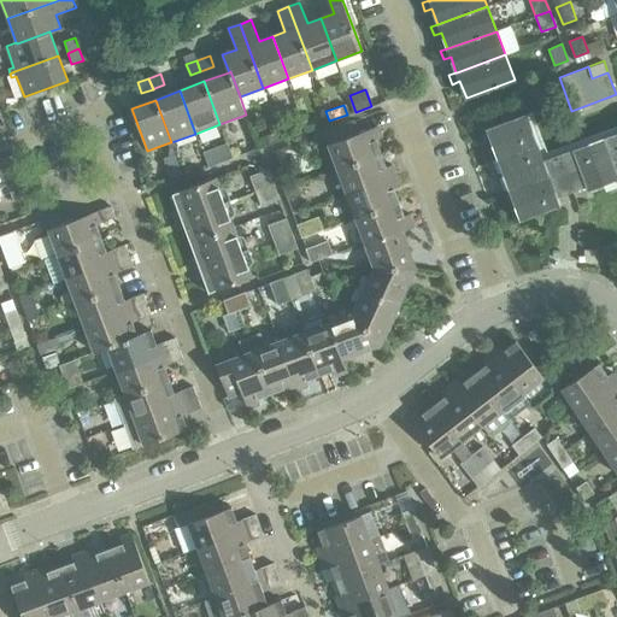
[(497,158),(538,144),(527,113),(486,128),(497,158)]
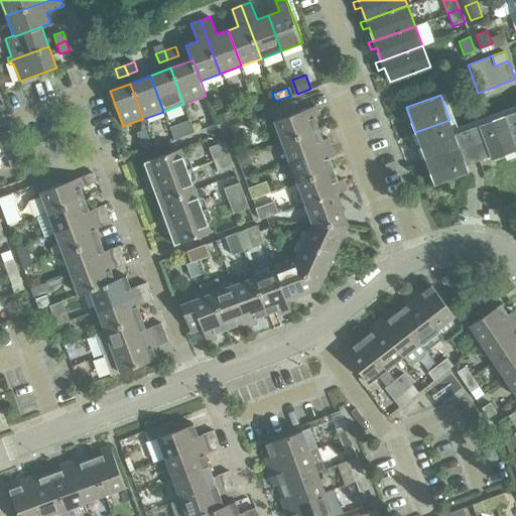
[(282,141),(319,128),(314,115),(318,113),(316,106),(275,121),(282,141)]
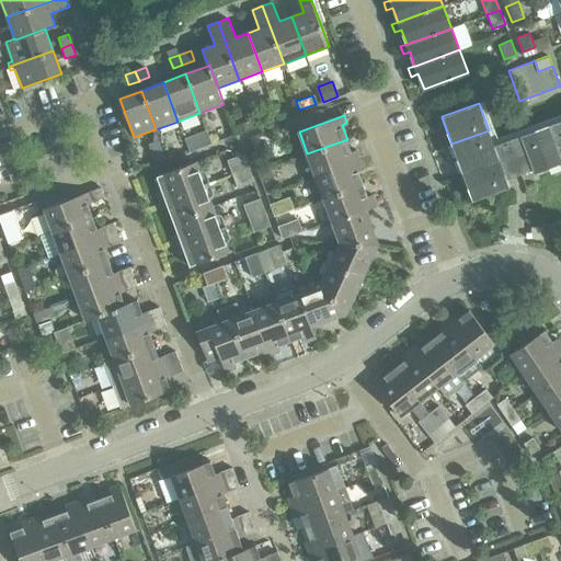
[(237,134),(255,127),(252,119),(233,126),(237,134)]
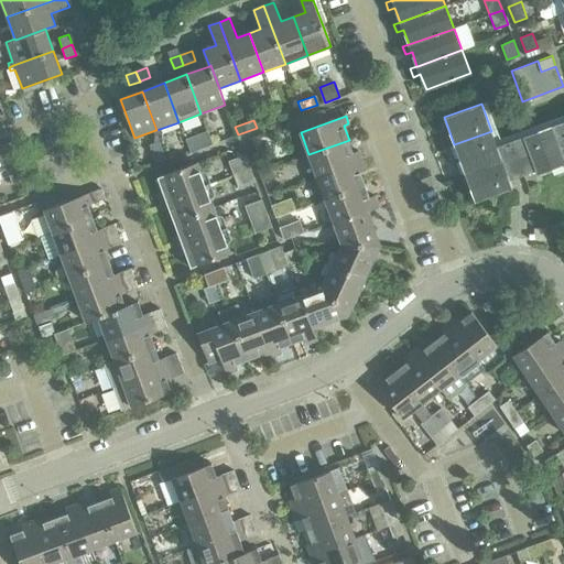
[(563,120),(551,125),(563,159),(563,120)]
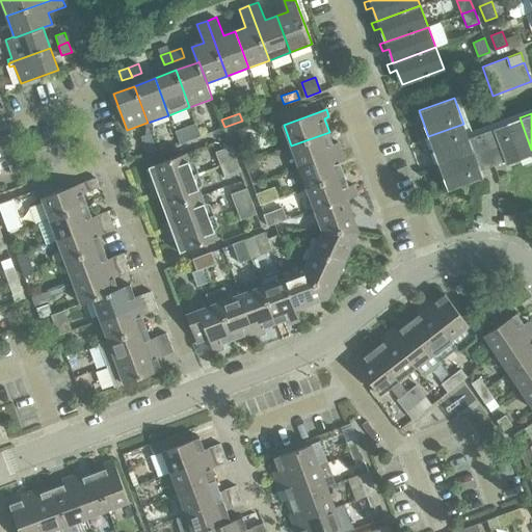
[(173,114),(173,137),(205,136),(205,118),(190,120),(190,114),(173,114)]
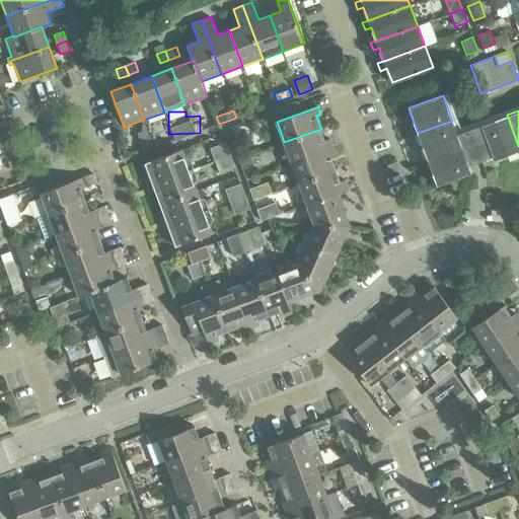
[(495,159),(518,150),(518,146),(507,115),(482,125),(494,156),(495,159)]
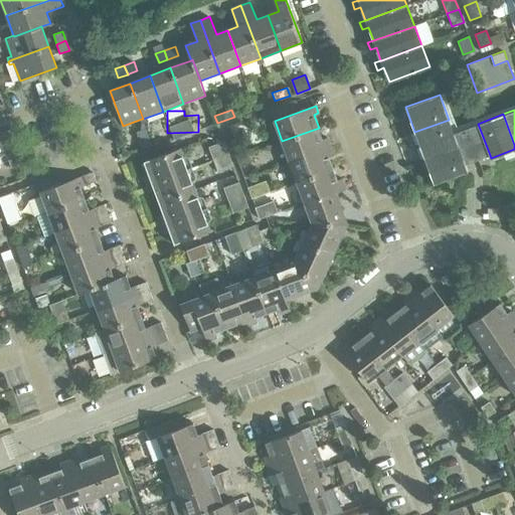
[(459,145),(454,133),(449,120),(414,132),(424,158),(459,145)]
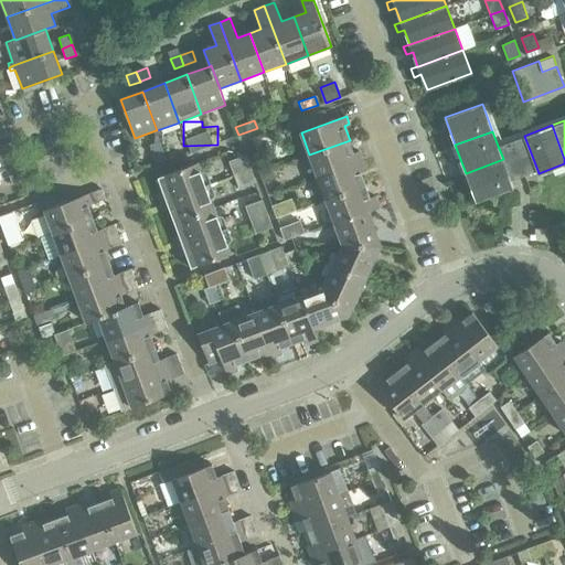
[(511,180),(537,170),(524,136),(498,146),(503,159),(511,180)]
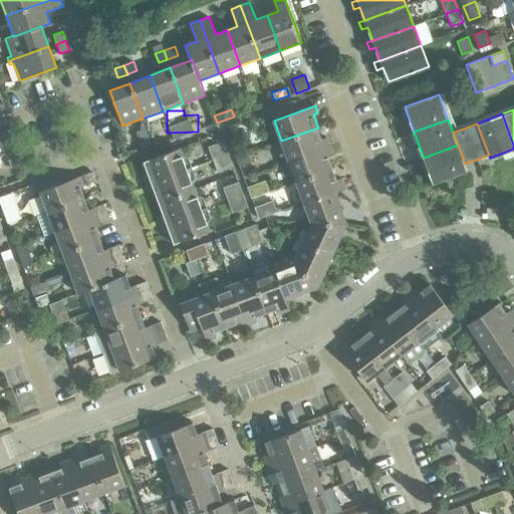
[(281,141),(288,162),(329,146),(327,139),(322,141),(318,127),(281,141)]
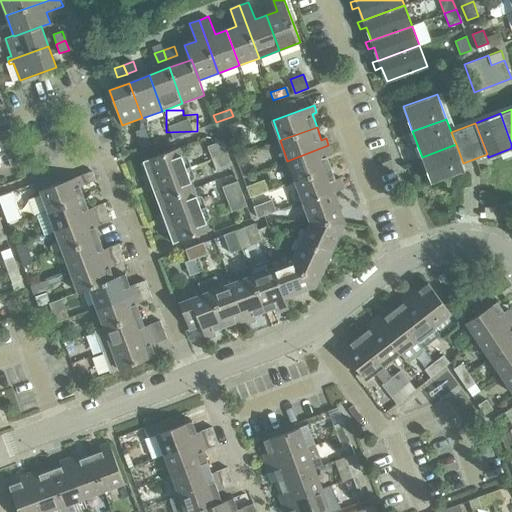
[(0,155),(7,153),(17,150),(13,137),(3,141),(3,142),(0,142),(0,155)]
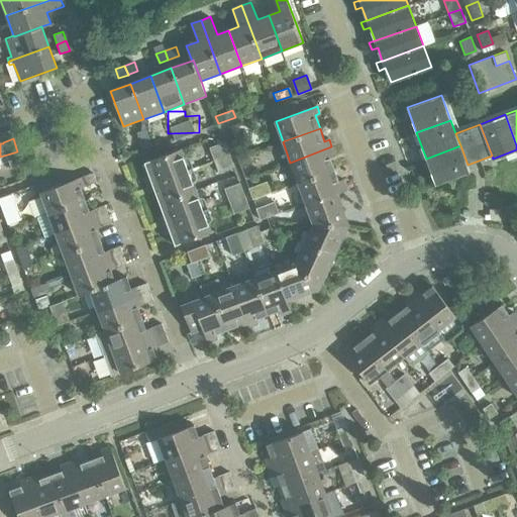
[(214,161),(229,154),(224,141),(209,146),(214,161)]
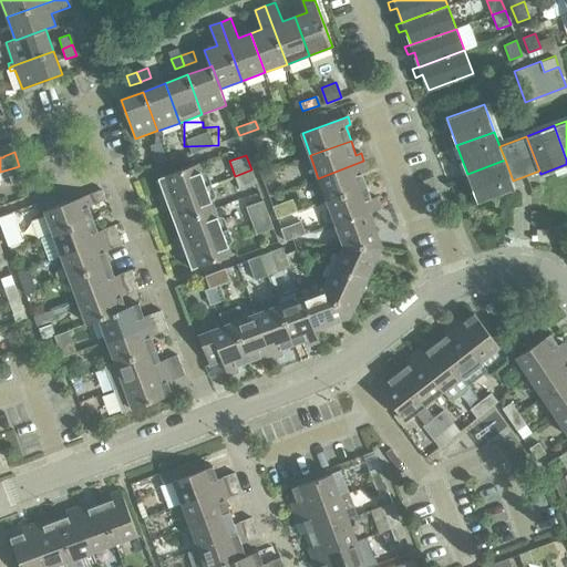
[(260,174),(272,169),(269,158),(257,163),(260,174)]
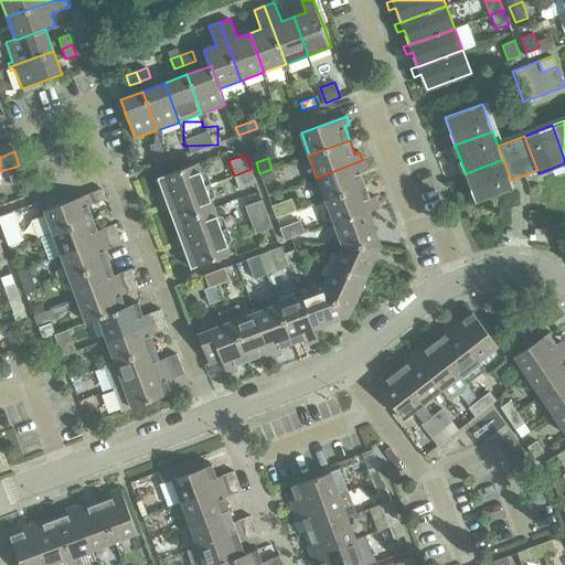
[(511,180),(503,159),(466,173),(477,202),(513,188),(511,180)]
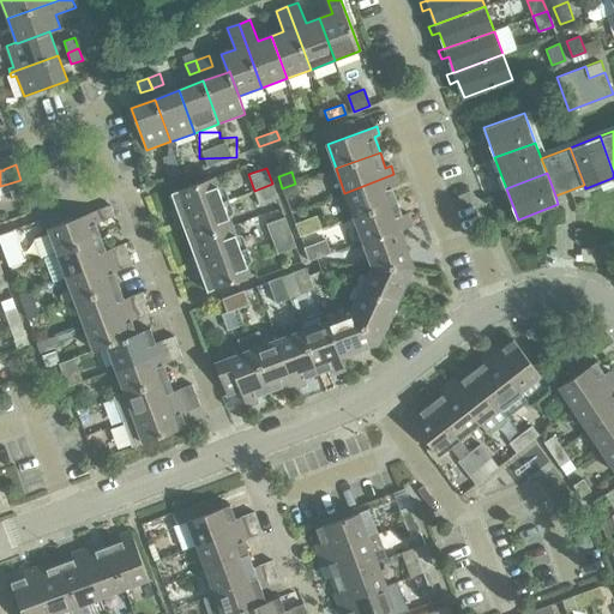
[(354,217),(397,200),(392,186),(397,184),(393,174),(344,193),(354,217)]
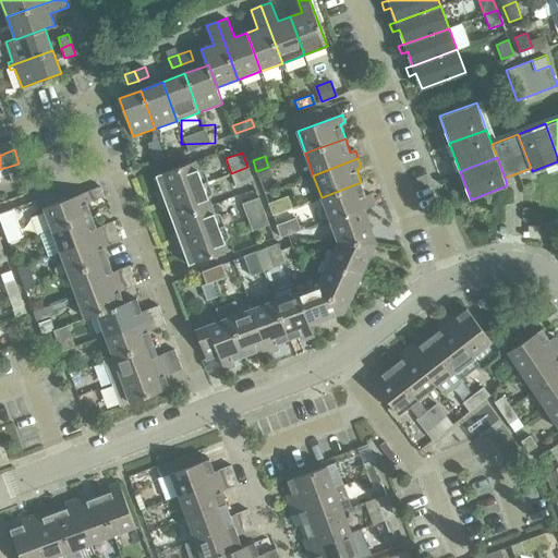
[(158,199),(203,183),(194,160),(156,174),(160,187),(155,190),(158,199)]
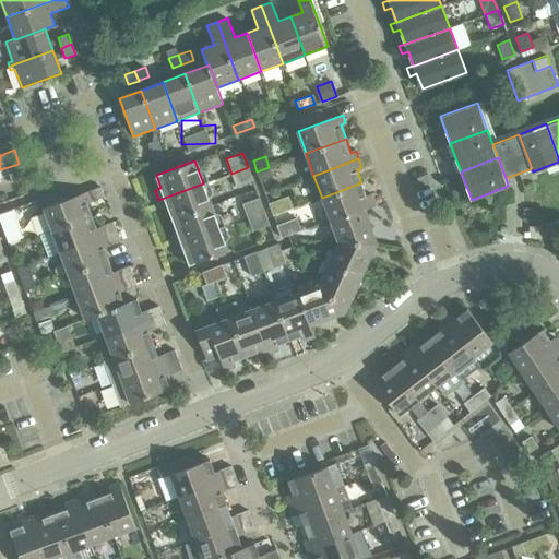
[(19,164),(8,167),(13,181),(24,178),(19,164)]
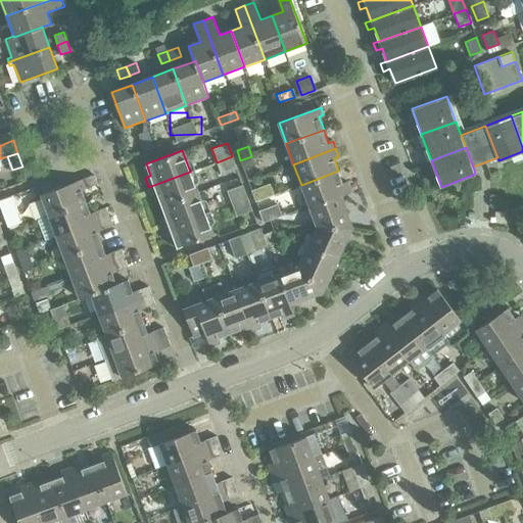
[(232,156),(217,162),(221,174),(236,169),(232,156)]
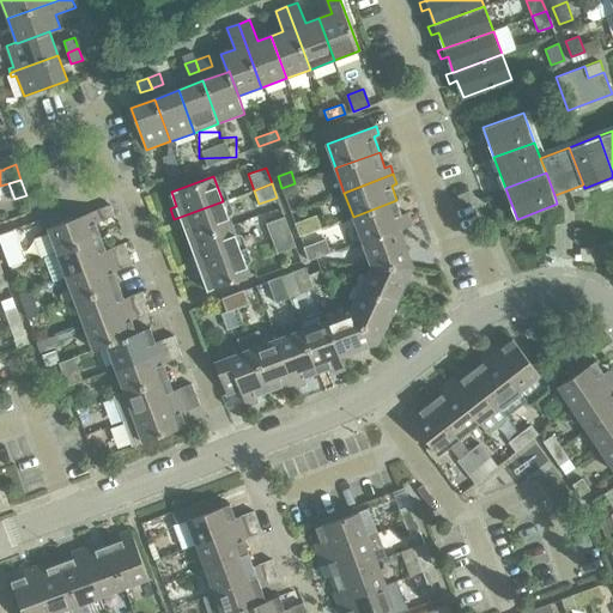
[(295,183),(281,188),(285,198),(298,193),(295,183)]
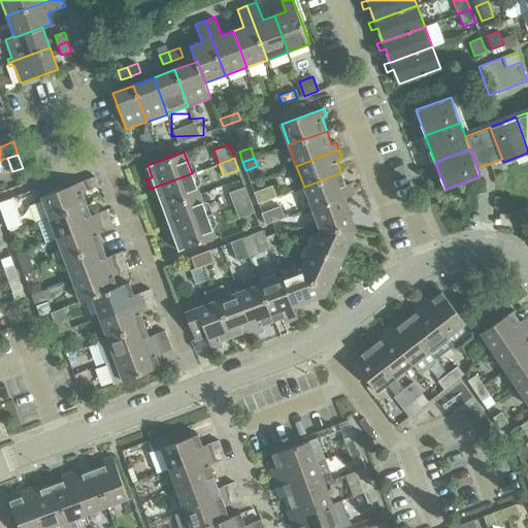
[(343,196),(343,197),(355,193),(352,184),(347,186),(341,172),(304,187),(311,207),(343,196)]
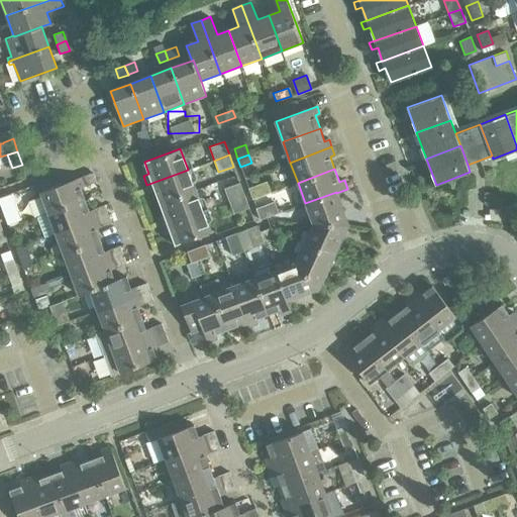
[(158,200),(194,187),(188,170),(146,185),(149,194),(154,192),(158,200)]
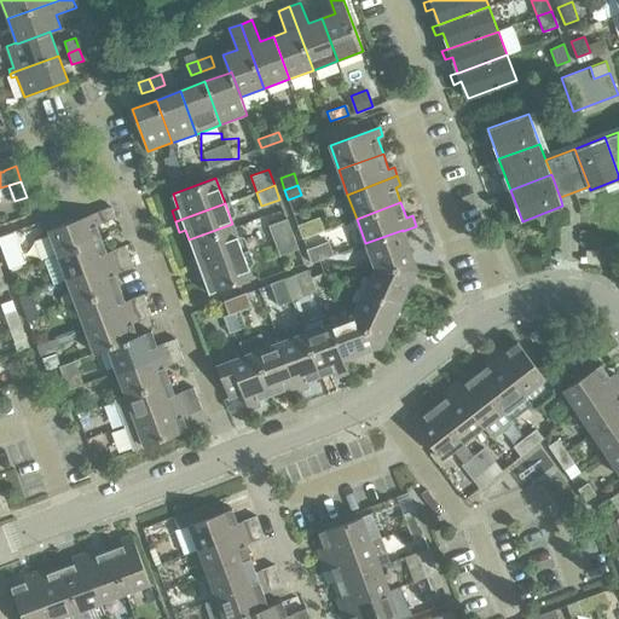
[(46,236),(33,241),(41,261),(58,255),(102,238),(97,224),(116,217),(111,206),(44,231),(46,236)]
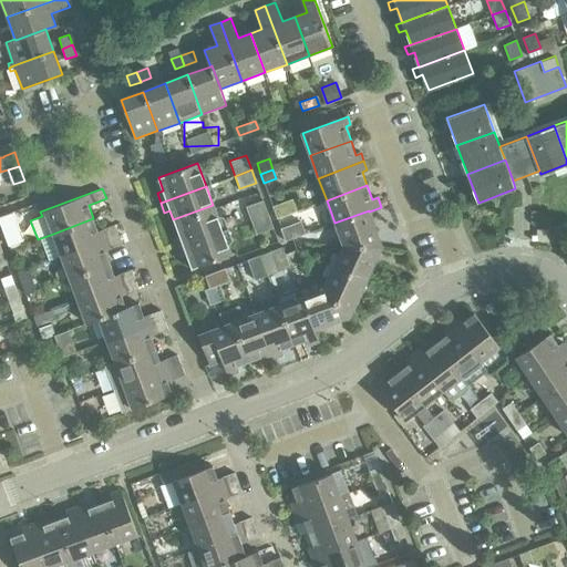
[(282,203),(288,215),(298,212),(294,198),(282,203)]
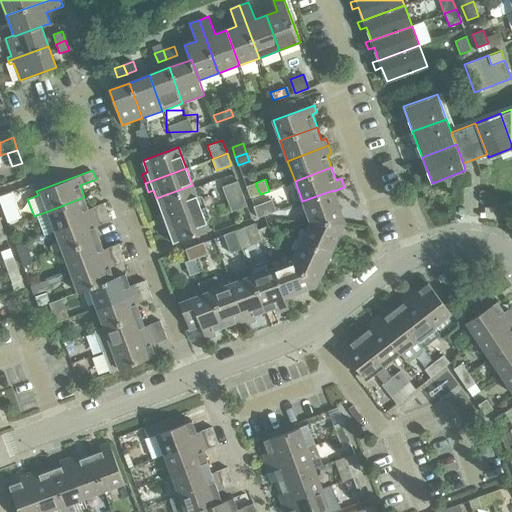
[(227,199),(242,193),(237,181),(223,186),(227,199)]
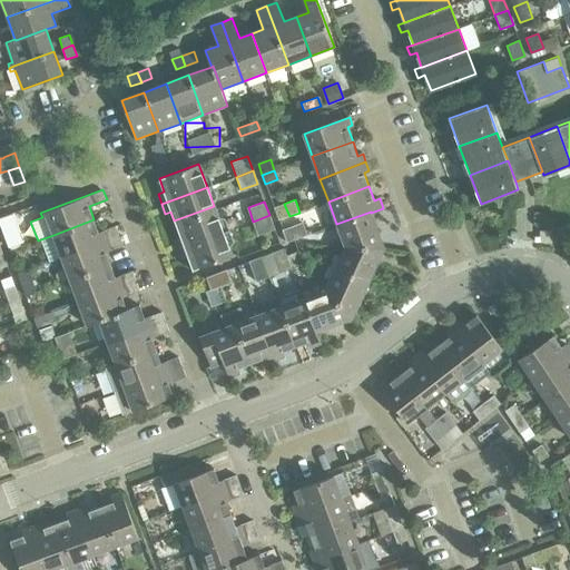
[(278,219),(290,216),(284,204),(274,207),(278,219)]
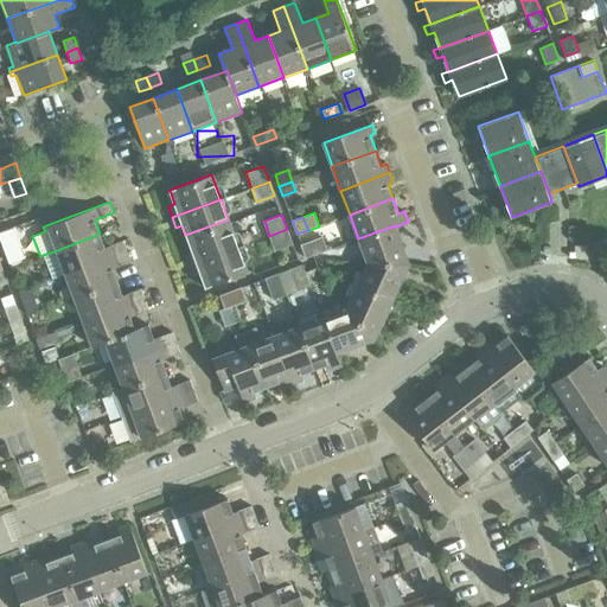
[(190,264),(238,247),(228,219),(185,235),(192,253),(186,254),(190,264)]
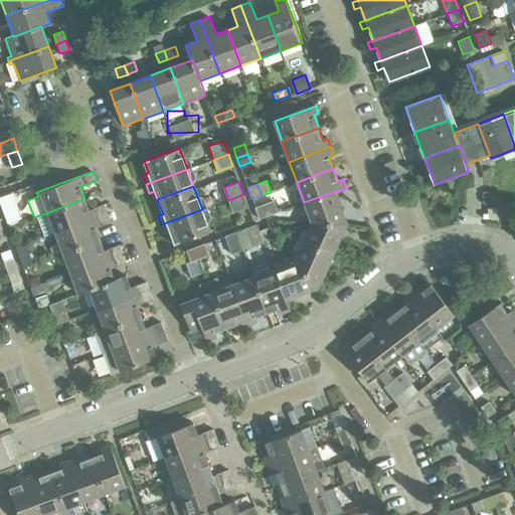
[(347,224),(335,192),(335,191),(304,202),(312,222),(347,224)]
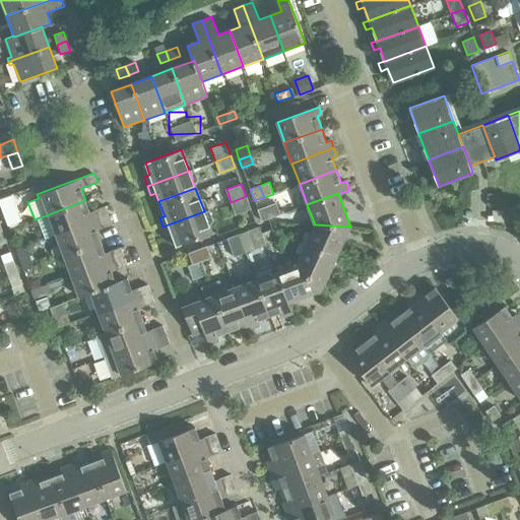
[(0,200),(0,204),(8,226),(22,220),(12,195),(0,200)]
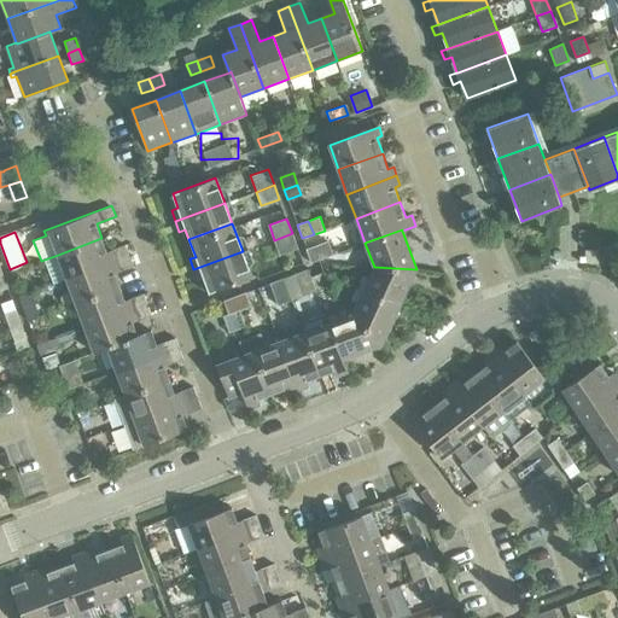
[(292,233),(274,240),(280,255),(298,249),(292,233)]
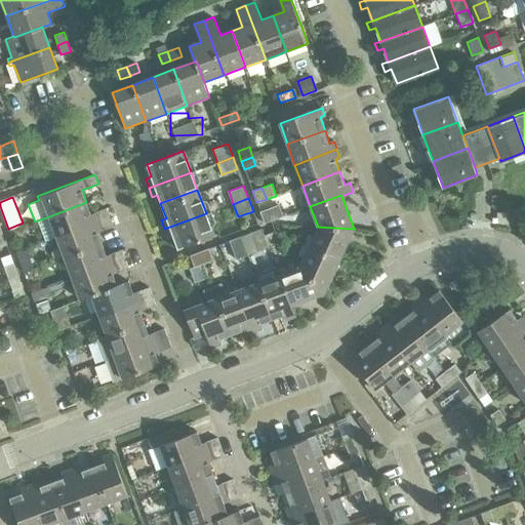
[(52,239),(111,217),(107,207),(90,213),(86,202),(49,216),(55,233),(51,235),(52,239)]
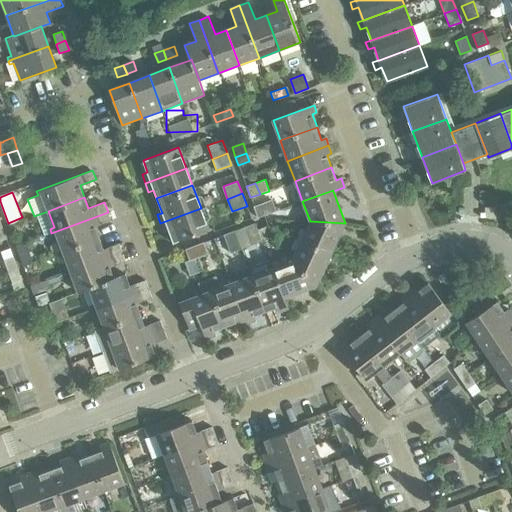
[(262,203),(267,214),(276,211),(271,199),(262,203)]
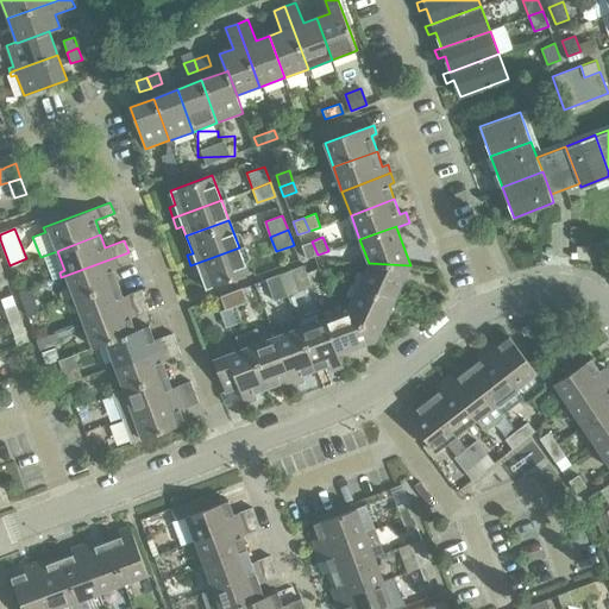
[(307,259),(318,255),(312,242),(301,245),(307,259)]
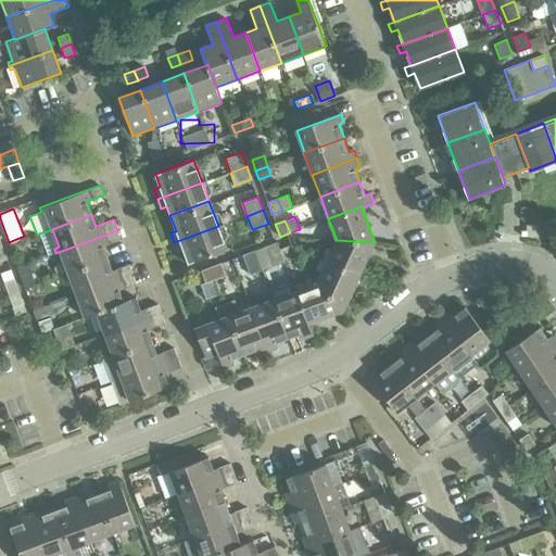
[(218,226),(174,242),(178,252),(182,250),(188,263),(227,249),(218,226)]
